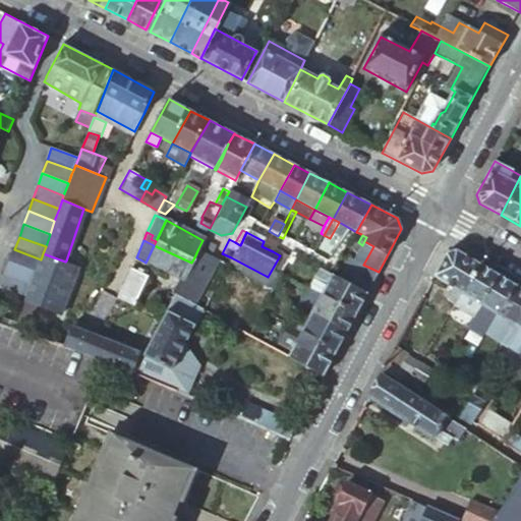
[(265,240),(264,241),(262,246),(273,251),(276,246),(265,240)]
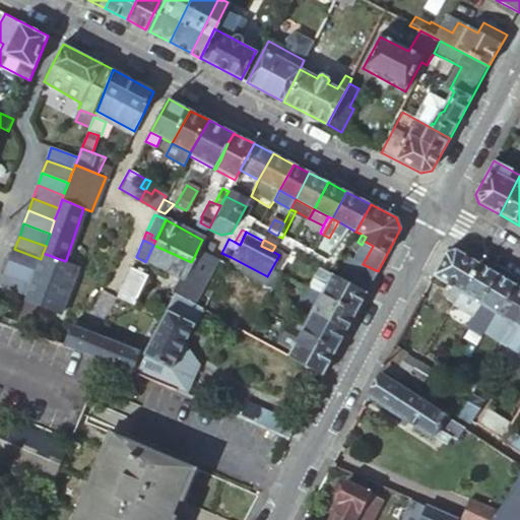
[(182,279),(191,262),(153,245),(145,262),(182,279)]
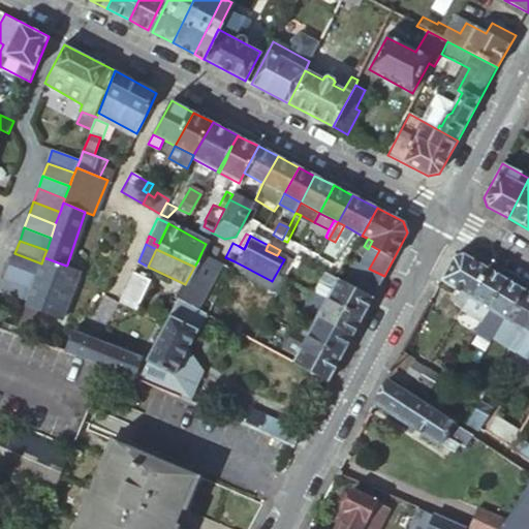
[(201,252),(197,261),(208,267),(212,258),(201,252)]
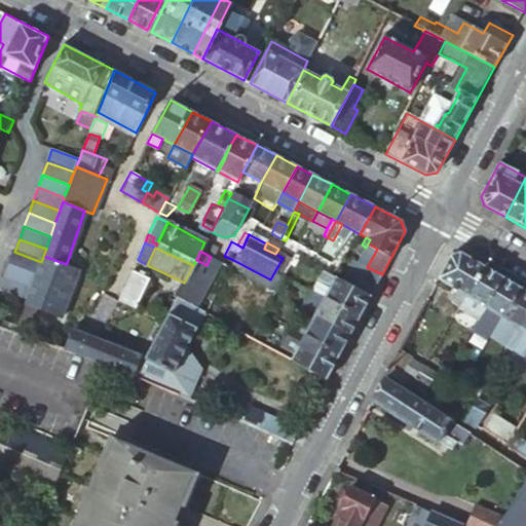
[(41,262),(14,252),(10,264),(37,274),(41,262)]
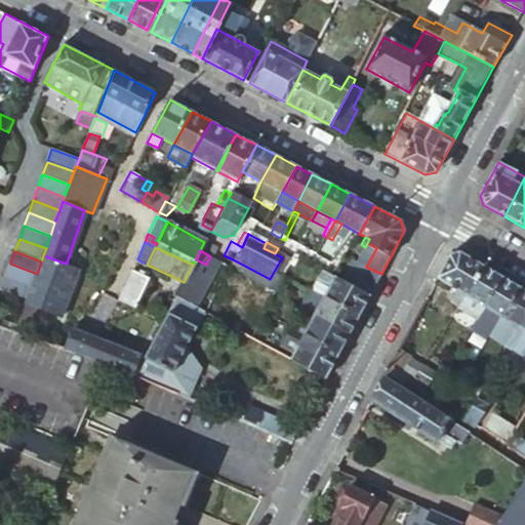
[(466,295),(484,266),(460,252),(450,254),(437,279),(458,291),(466,295)]
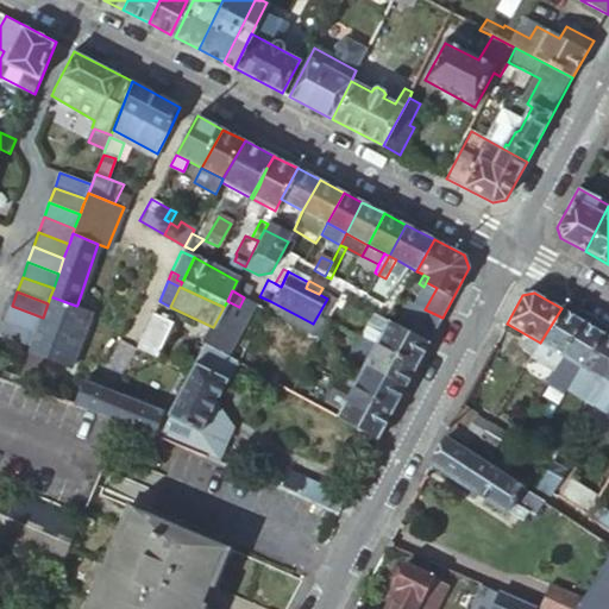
[(32,347),(30,352),(43,357),(73,365),(92,311),(77,305),(76,306),(50,296),(48,303),(43,318),(37,333),(32,347)]
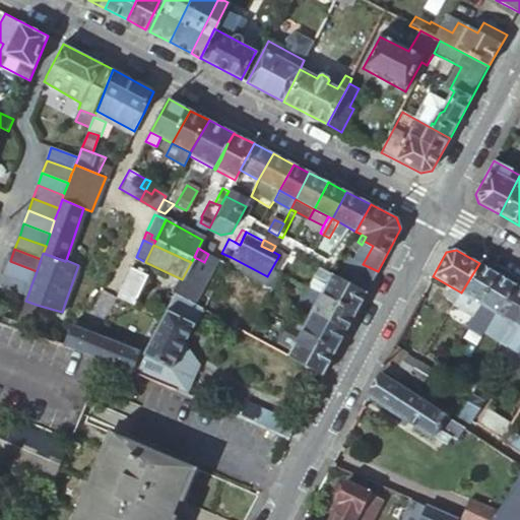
[(216,264),(223,268),(231,257),(221,253),(216,264)]
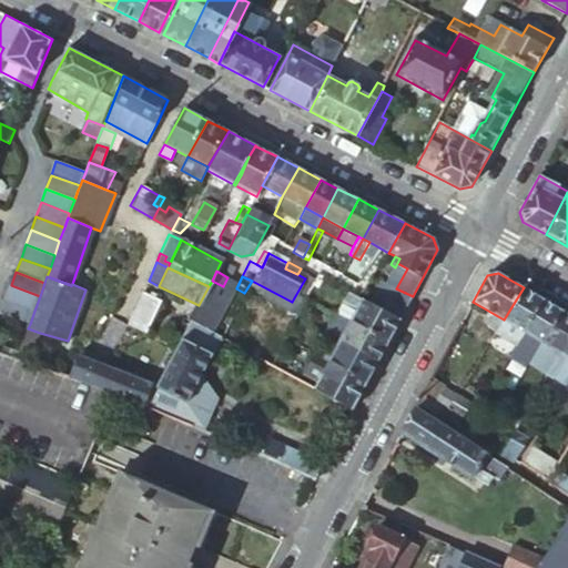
[(316,277),(313,283),(310,291),(328,301),(332,294),(335,286),(316,277)]
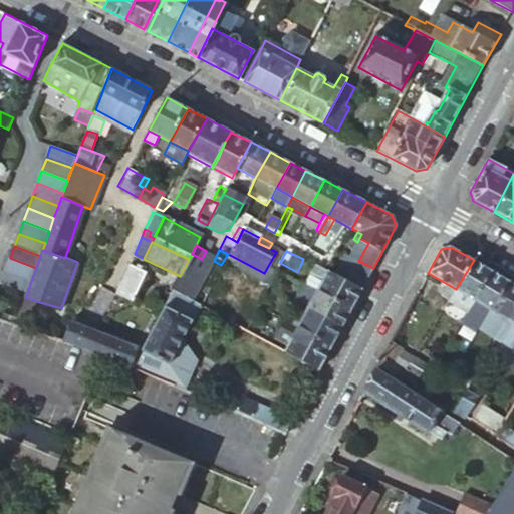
[(333,275),(361,290),(373,268),(358,261),(344,253),(333,275)]
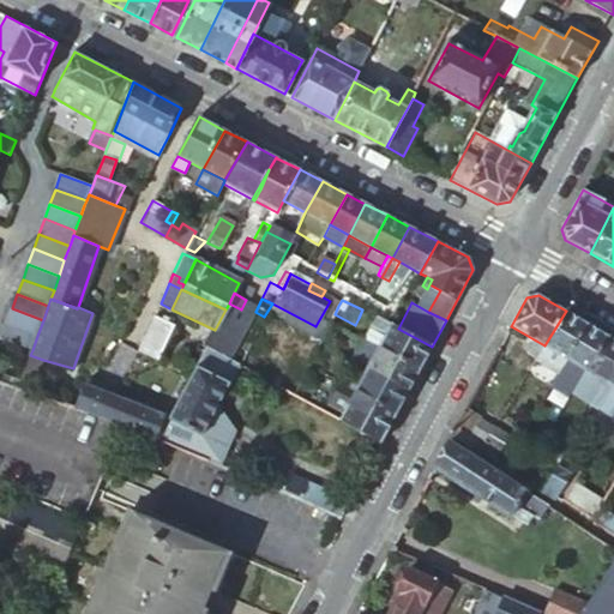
[(229,304),(226,309),(215,330),(205,348),(227,359),(251,315),(251,314),(241,309),(229,304)]
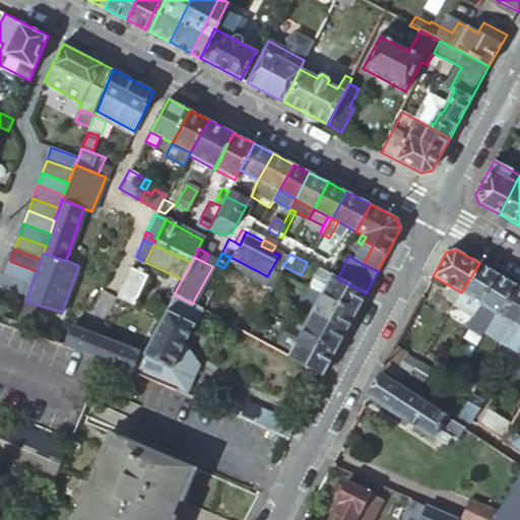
[(37,271),(10,261),(5,274),(31,284),(37,271)]
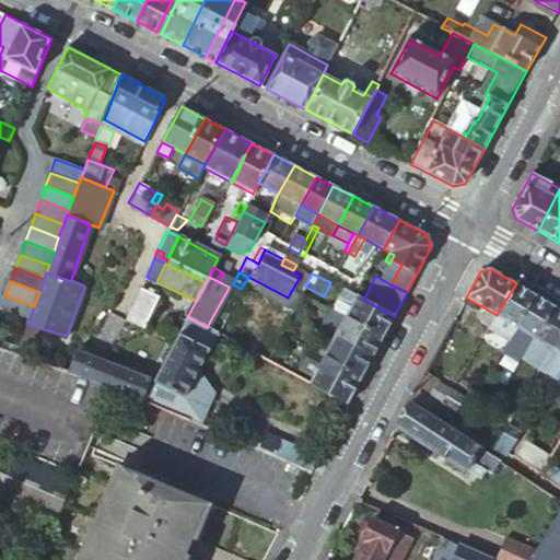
[(537,296),(516,283),(497,315),(518,328),(537,296)]
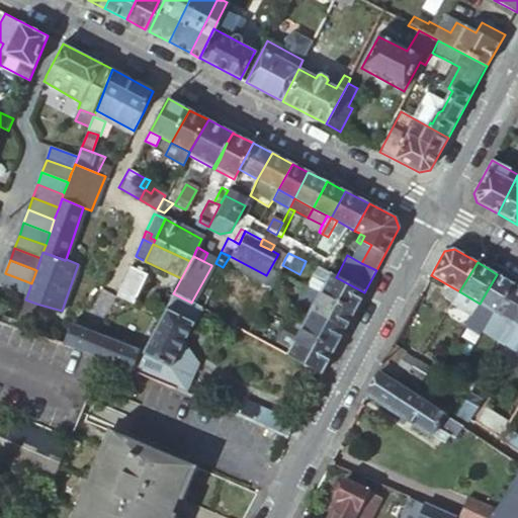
[(353,313),(364,292),(336,277),(326,272),(317,267),(312,276),(313,276),(324,283),(319,294),(353,313)]
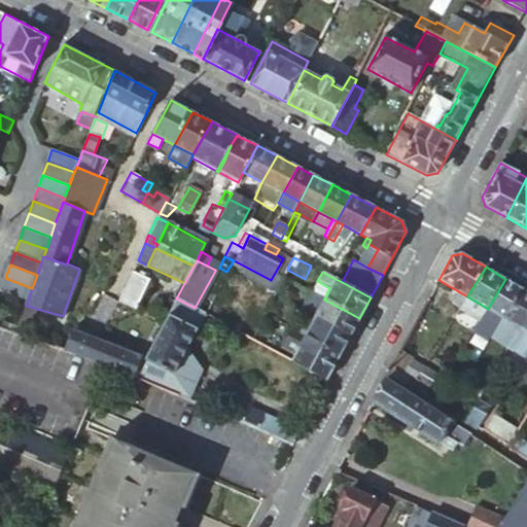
[(149,280),(132,273),(118,303),(136,311),(149,280)]
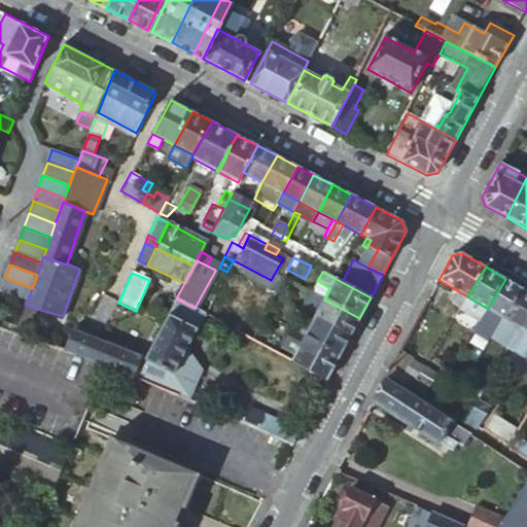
[(32,288),(5,278),(1,290),(28,301),(32,288)]
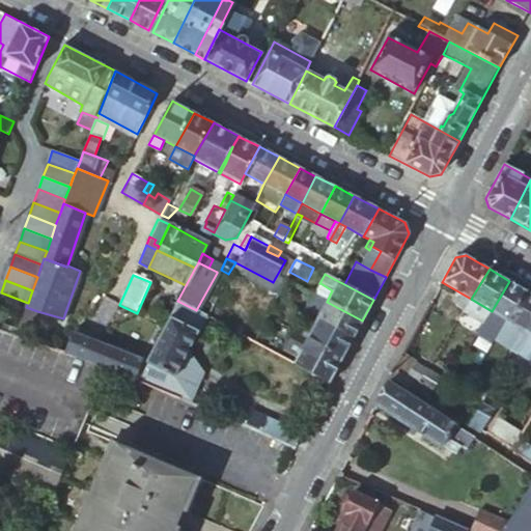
[(526,290),(509,281),(492,311),(507,320),(526,290)]
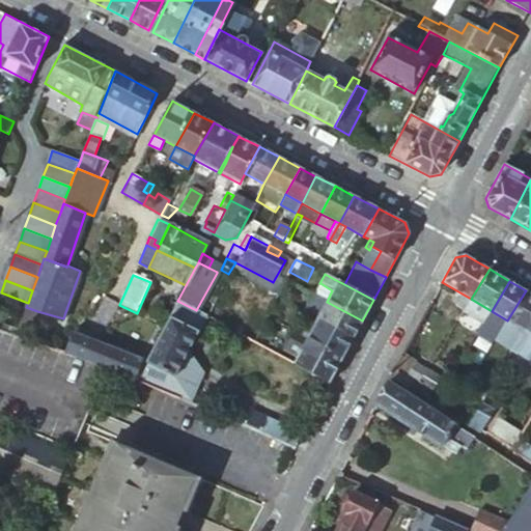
[(320,283),(314,295),(327,302),(332,290),(320,283)]
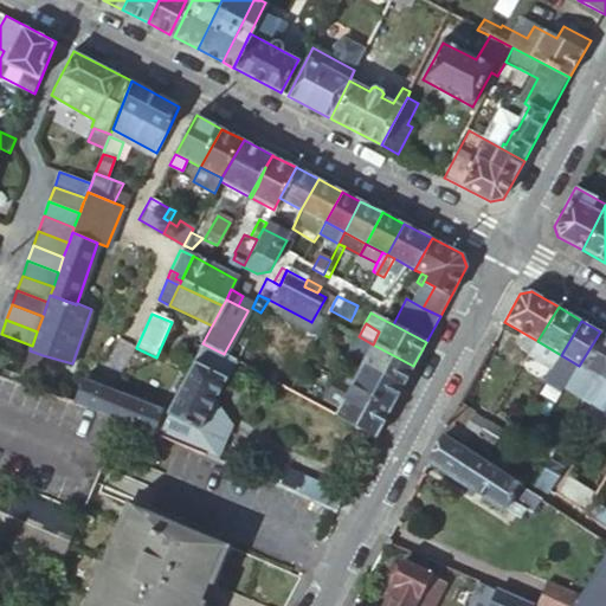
[(605,367),(605,334),(600,331),(579,366),(599,378),(605,367)]
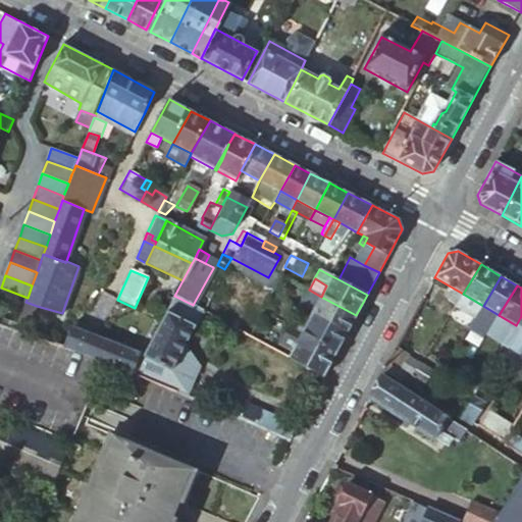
[(280,286),(275,297),(281,300),(285,290),(280,286)]
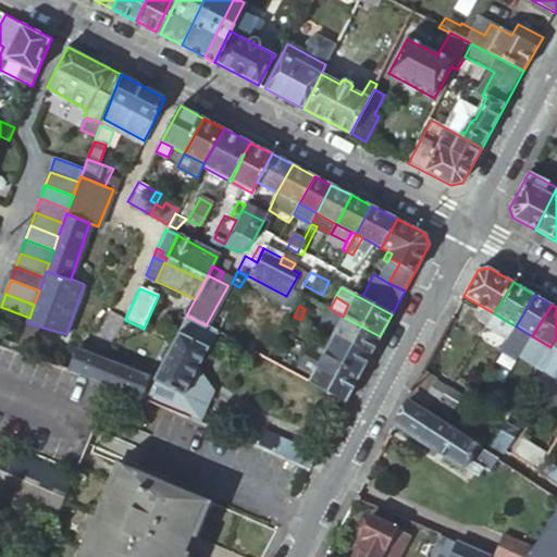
[(487,326),(494,313),(486,309),(479,322),(487,326)]
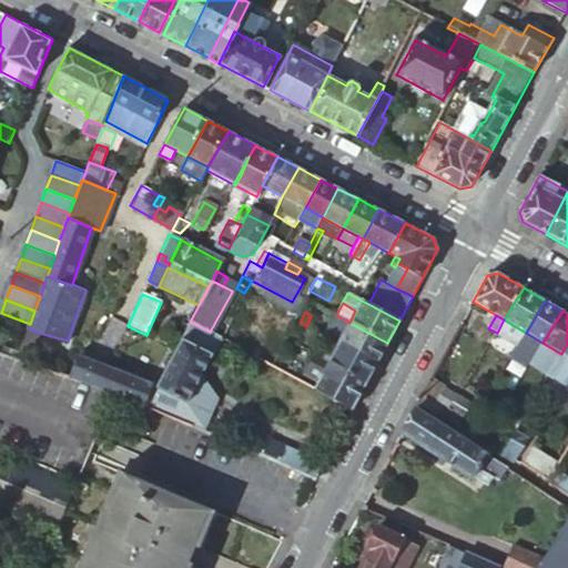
[(526,333),(504,320),(497,333),(518,345),(526,333)]
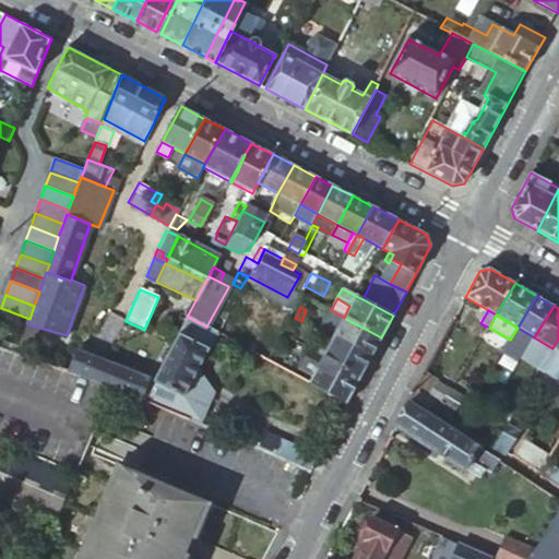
[(206,326),(187,317),(180,331),(202,342),(209,340),(213,342),(218,333),(217,333),(206,326)]
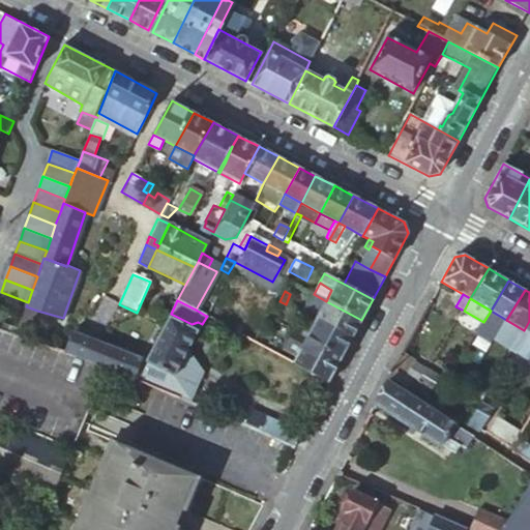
[(286,304),(280,301),(276,307),(283,311),(286,304)]
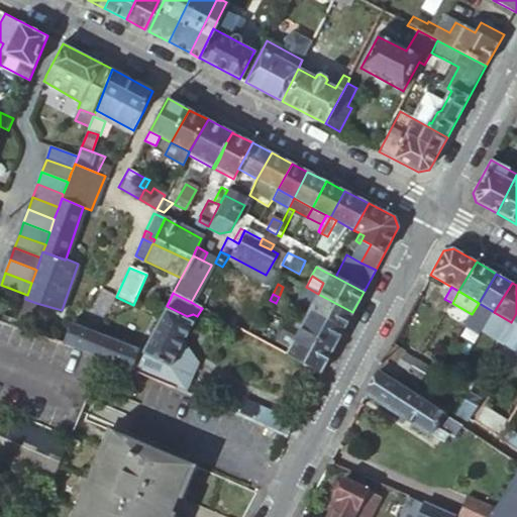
[(343,330),(352,312),(318,294),(313,302),(301,297),(296,305),(343,330)]
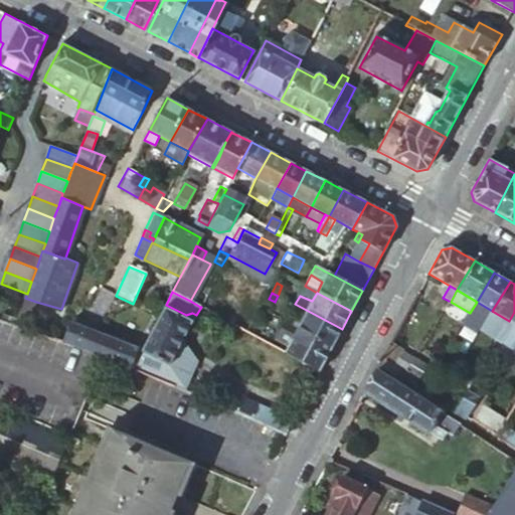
[(36,302),(25,298),(16,325),(27,329),(36,302)]
